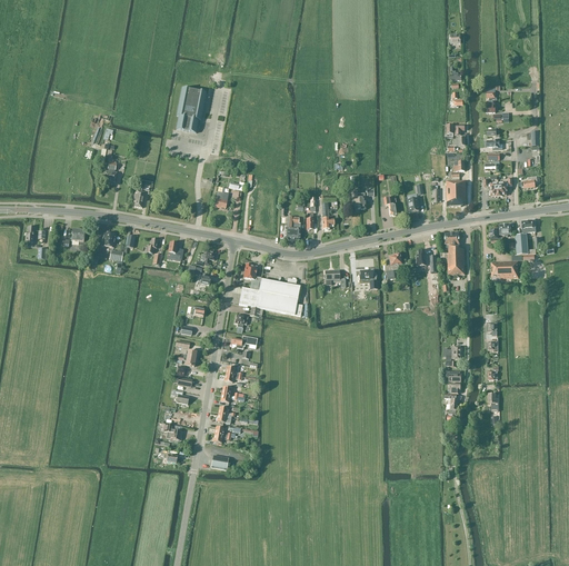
[(460,41),(460,32),(450,33),(450,42),(460,41)]
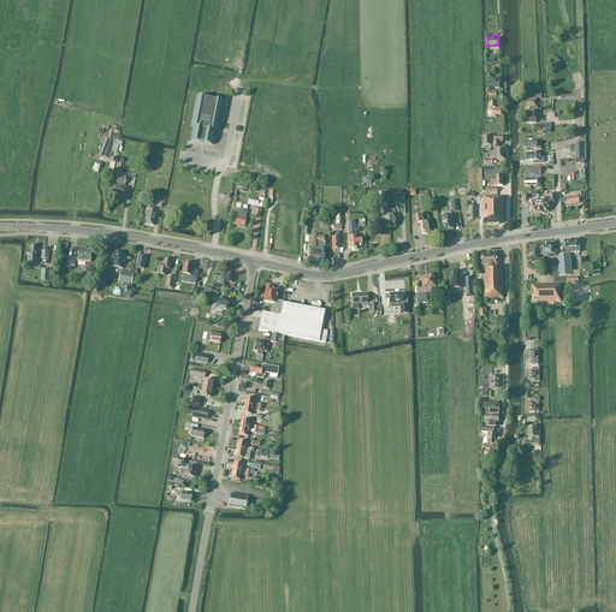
[(490,79),(487,79),(487,85),(499,85),(499,78),(496,79),(496,77),(493,77),(493,75),(491,75),(491,70),(487,70),(487,75),(490,75),(490,79)]
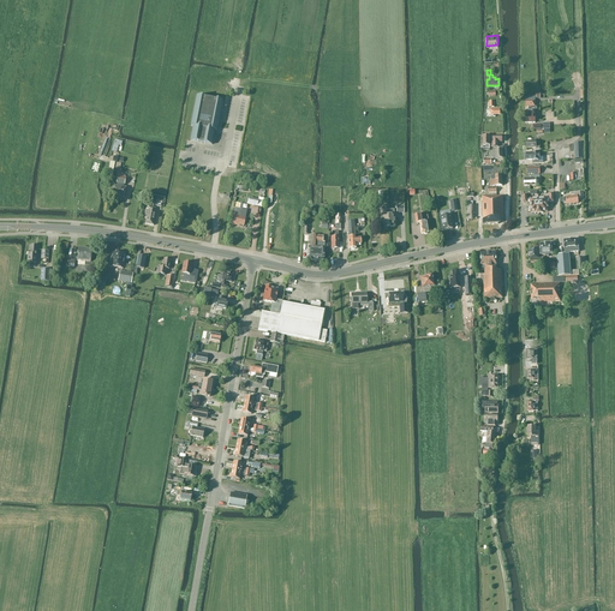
[(216,127),(222,99),(214,96),(213,97),(206,95),(197,93),(191,123),(193,124),(190,137),(212,142),(214,127),(216,127)]
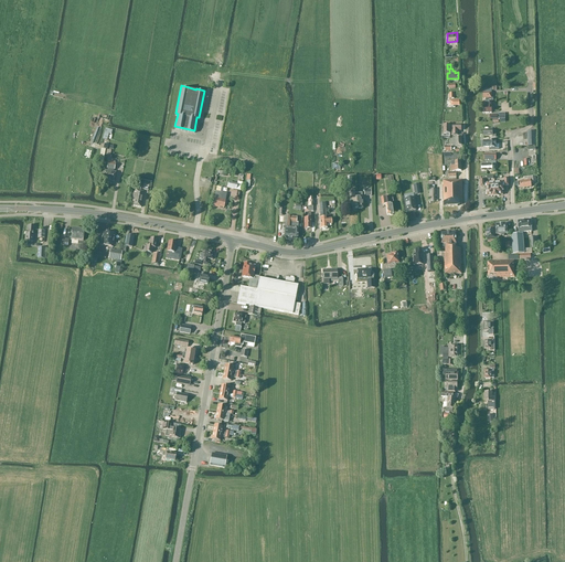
[(484,89),(483,89),(483,96),(486,95),(486,98),(487,97),(491,97),(493,97),(493,95),(492,95),(492,89),(492,86),(483,86),(484,89)]
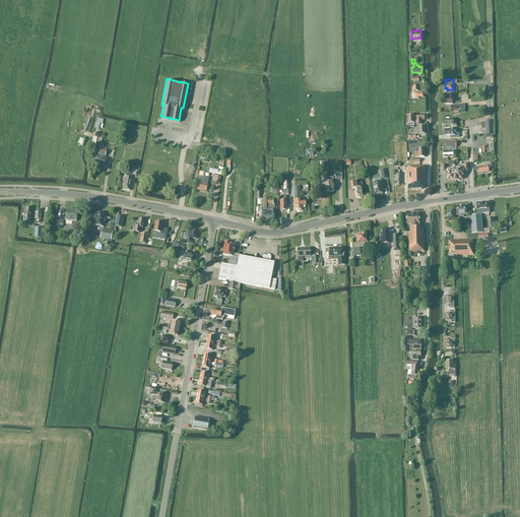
[(453,121),(453,117),(453,116),(450,116),(450,117),(445,117),(445,123),(453,123),(453,124),(456,124),(456,121),(453,121)]
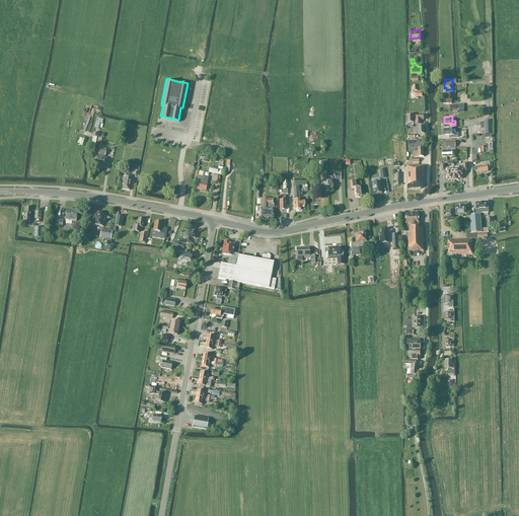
[(100,145),(99,147),(98,152),(98,154),(96,154),(95,162),(104,164),(106,156),(104,155),(104,153),(105,148),(105,147),(105,145),(100,145)]
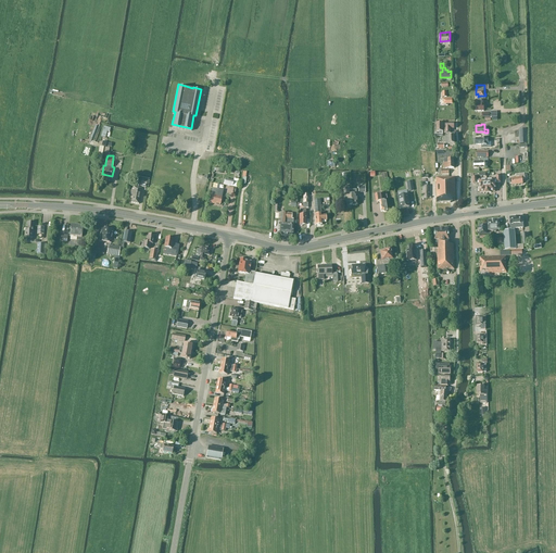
[(323,168),(333,168),(333,156),(323,155),(323,168)]
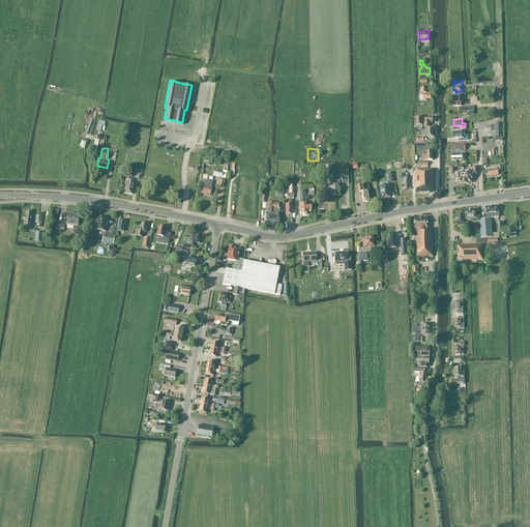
[(433,157),(433,148),(428,148),(428,149),(423,149),(423,152),(423,157),(433,157)]
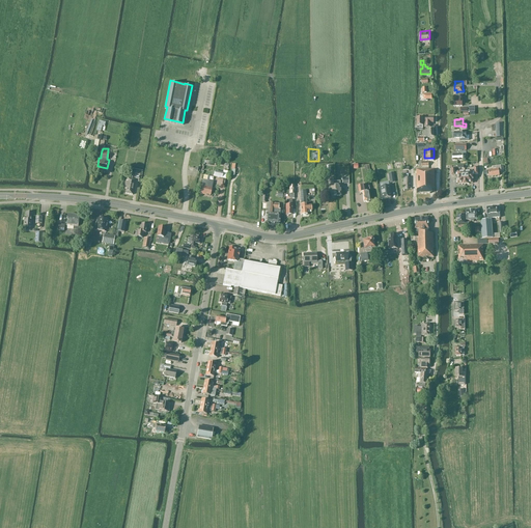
[(466,149),(463,149),(457,149),(457,151),(452,151),(452,158),(463,158),(463,153),(466,153),(466,149)]
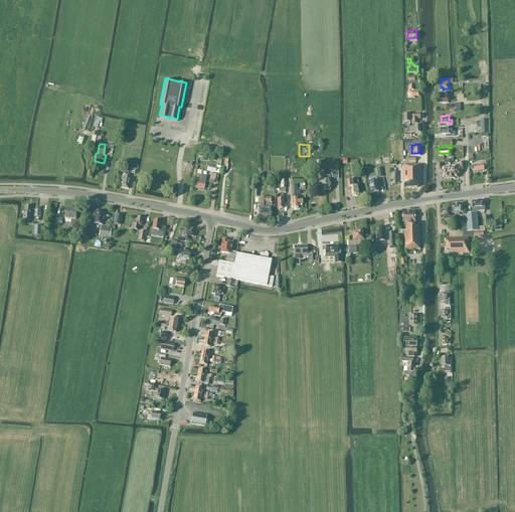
[(475,169),(484,167),(484,163),(486,163),(486,158),(478,159),(478,162),(474,163),(475,169)]
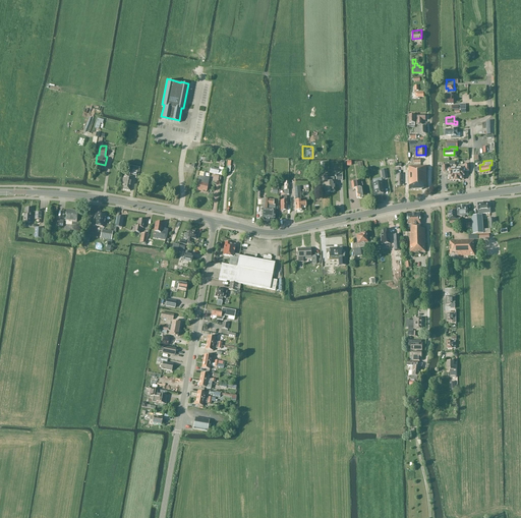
[(463,166),(456,166),(457,178),(460,178),(460,177),(464,177),(464,173),(464,170),(463,170),(463,168),(466,168),(466,169),(469,168),(469,161),(465,162),(465,166),(463,166)]
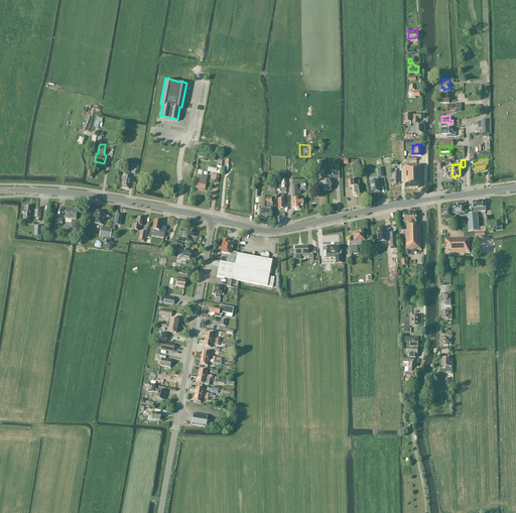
[(442,160),(438,161),(439,168),(442,167),(444,167),(445,171),(443,171),(443,175),(445,175),(445,176),(448,175),(448,176),(453,176),(452,164),(444,164),(442,165),(442,160)]
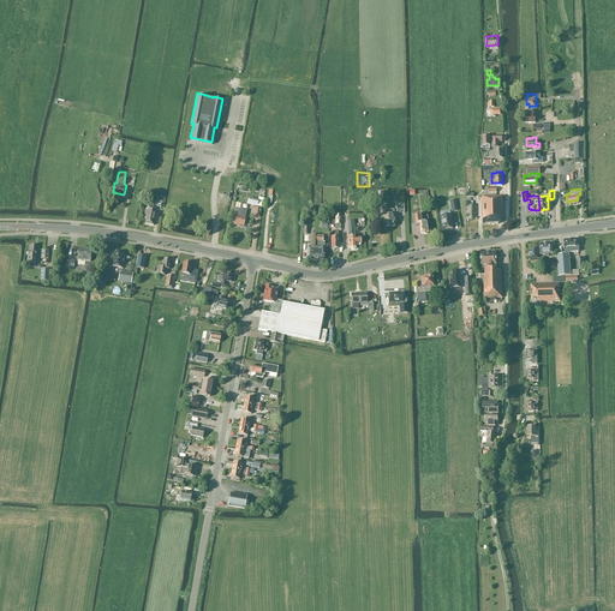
[(503,219),(503,193),(482,193),(483,221),(499,221),(499,219),(503,219)]
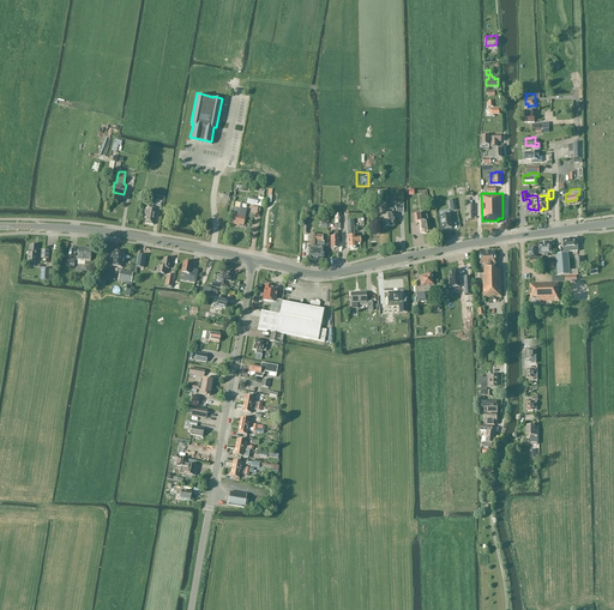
[(152,222),(156,205),(152,205),(152,203),(146,201),(144,215),(145,216),(145,221),(152,222)]
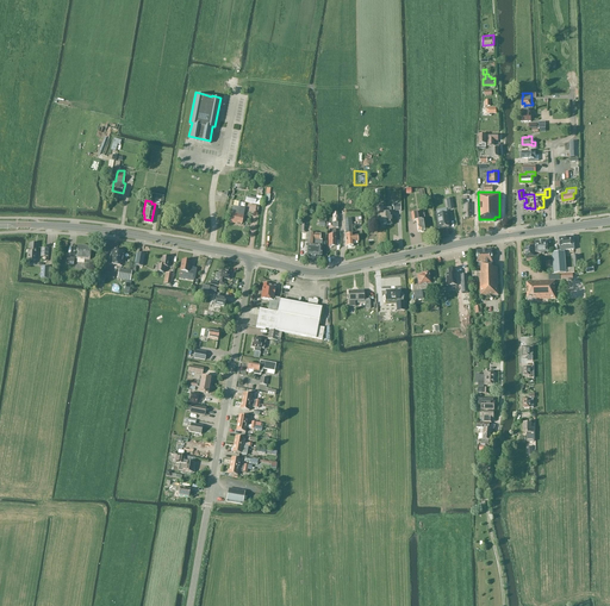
[(232,204),(231,211),(230,219),(234,220),(235,219),(242,220),(244,206),(232,204)]
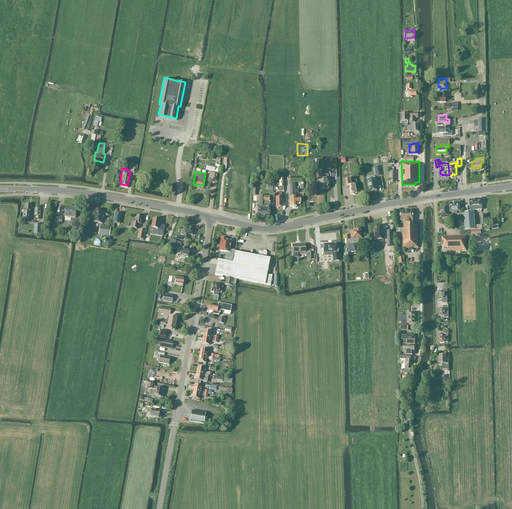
[(352,192),(357,191),(356,182),(352,182),(351,176),(345,177),(346,183),(349,183),(351,191),(352,191),(352,192)]
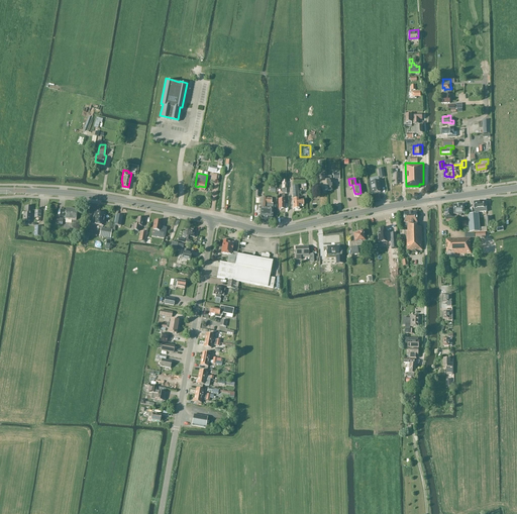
[(379,179),(370,180),(372,191),(380,190),(379,186),(380,186),(379,179)]
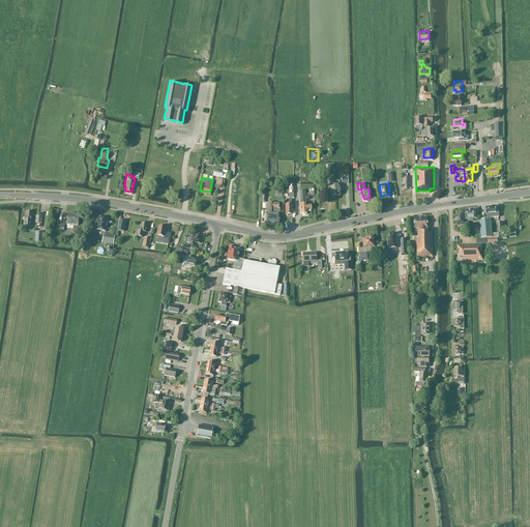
[(311,202),(306,203),(306,201),(305,187),(300,187),(300,194),(300,202),(301,211),(306,211),(306,208),(311,207),(311,202)]
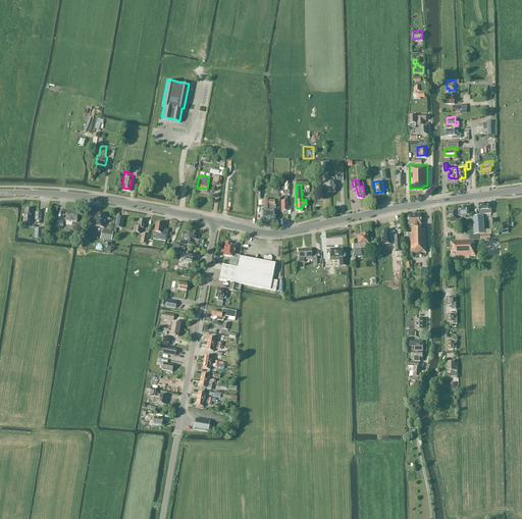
[(262,198),(262,201),(261,218),(274,219),(275,209),(274,209),(275,204),(274,204),(274,198),(268,198),(262,198)]
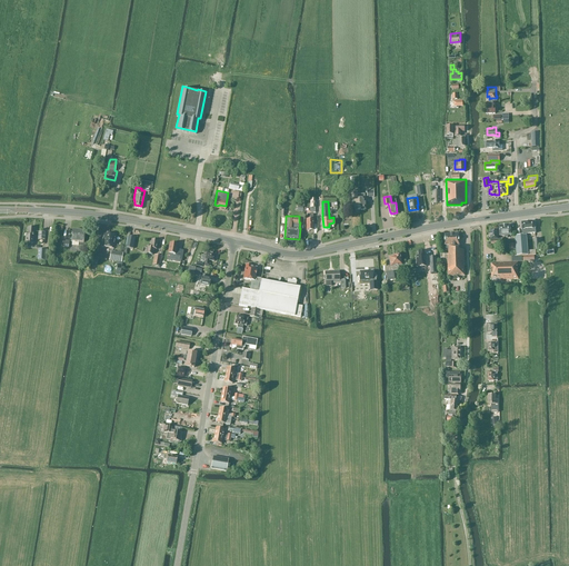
[(536,226),(535,218),(521,219),(522,227),(522,231),(536,230),(535,229),(535,226),(536,226)]
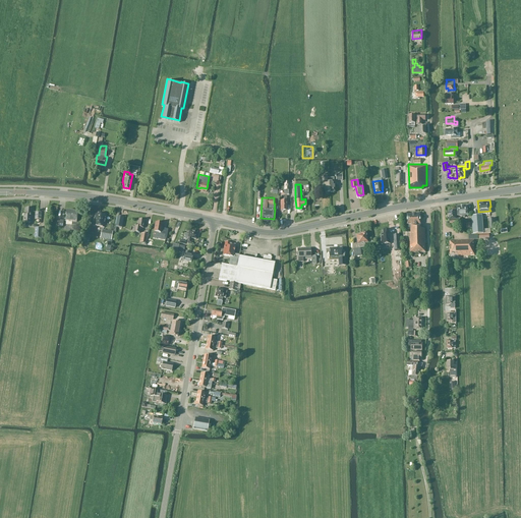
[(468,213),(468,204),(457,205),(457,213),(468,213)]
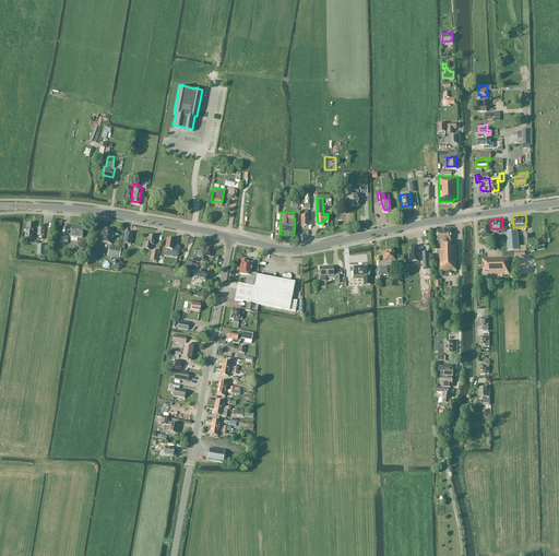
[(33,236),(34,221),(27,221),(27,226),(25,226),(25,236),(33,236)]
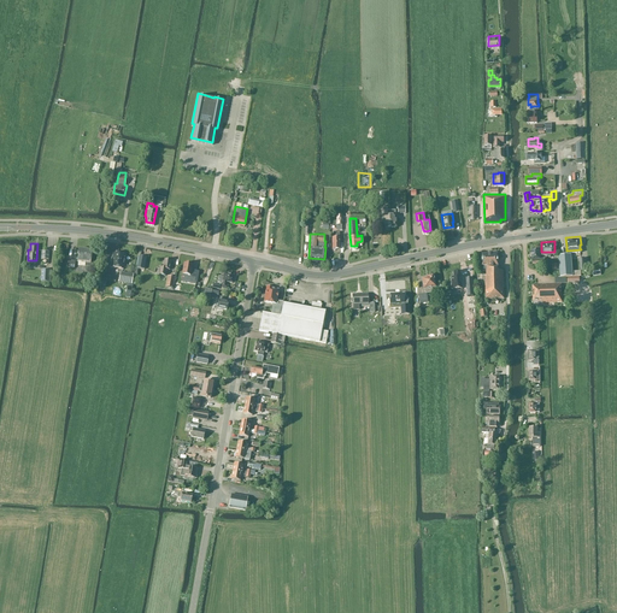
[(540,246),(532,246),(533,263),(545,261),(545,255),(541,257),(540,246)]
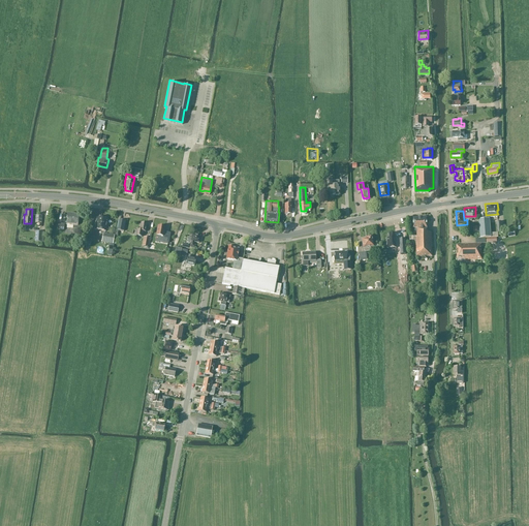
[(79,213),(67,212),(66,222),(73,223),(73,226),(78,226),(78,223),(79,213)]
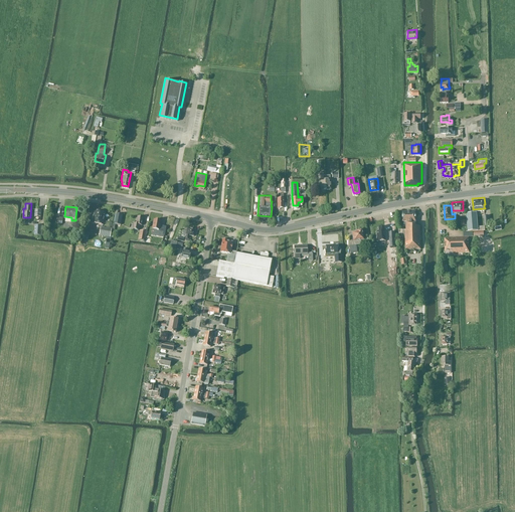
[(105,210),(95,209),(93,220),(103,222),(105,210)]
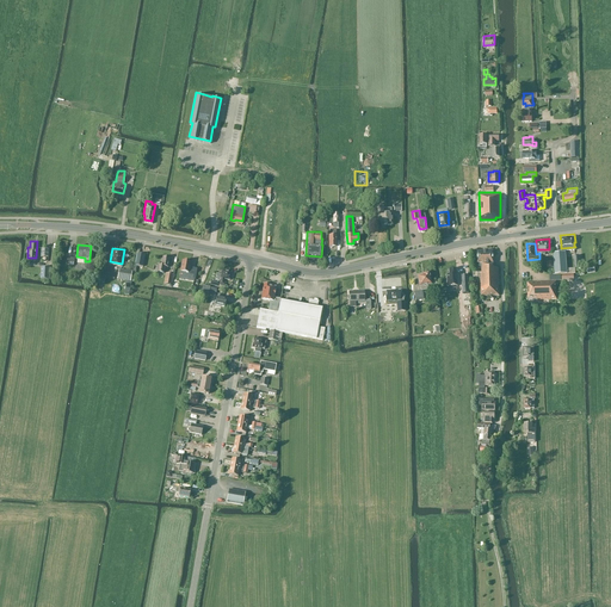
[(494,265),(493,248),(477,248),(477,266),(482,266),(482,271),(480,271),(481,293),(499,292),(499,265),(494,265)]
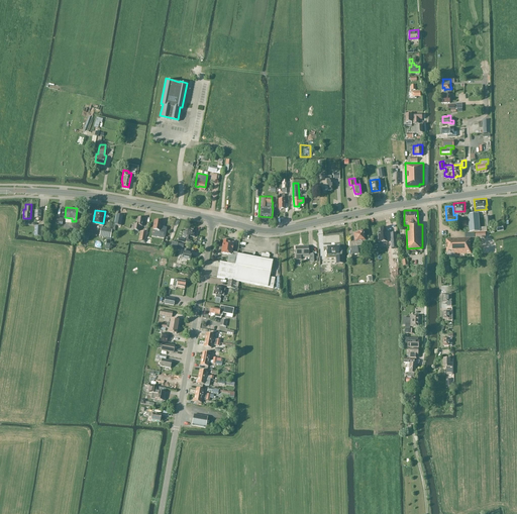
[(479,211),(469,212),(470,230),(480,229),(479,211)]
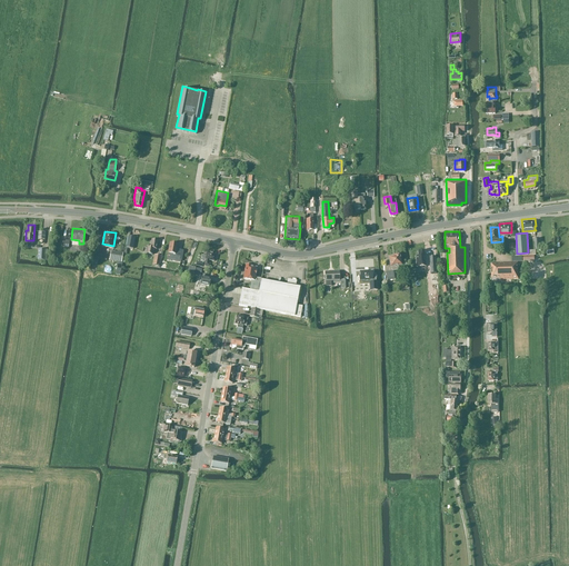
[(158,238),(151,237),(150,245),(148,245),(147,251),(151,252),(152,249),(153,246),(156,247),(158,238)]
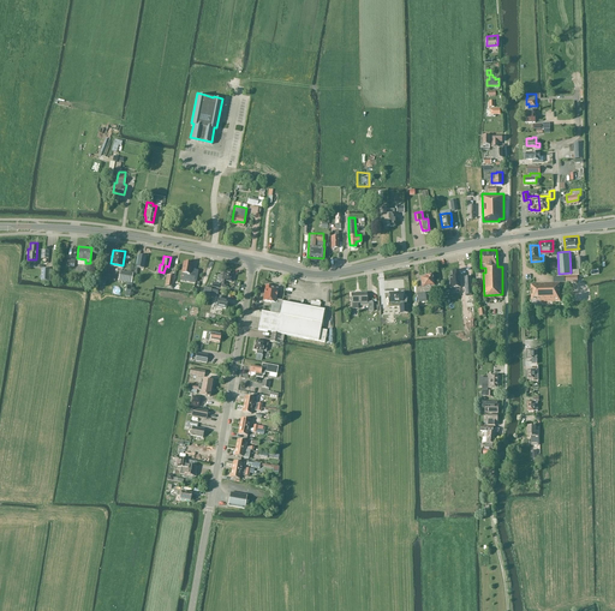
[(184,259),(180,275),(186,276),(185,277),(189,279),(192,279),(195,271),(190,270),(192,261),(184,259)]
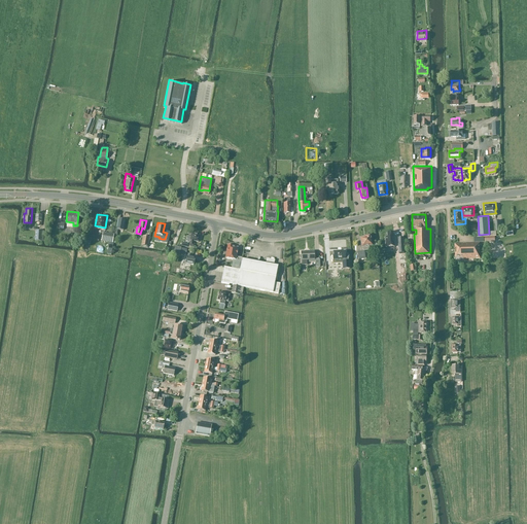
[(114,233),(103,231),(101,238),(112,240),(114,233)]
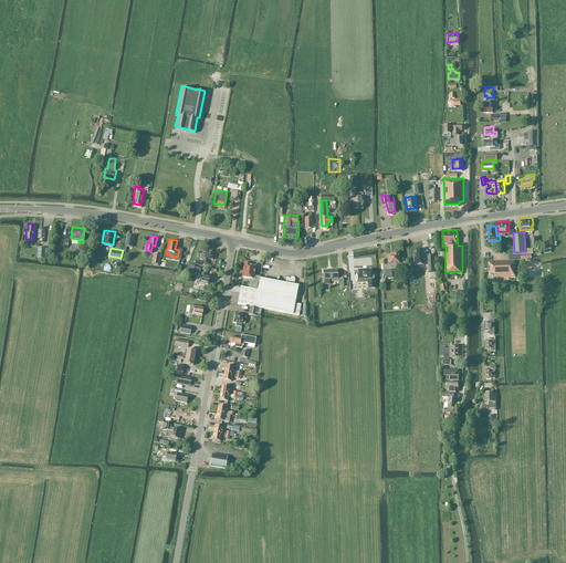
[(215,250),(206,248),(205,256),(202,262),(209,263),(209,260),(208,259),(208,257),(212,258),(215,250)]
